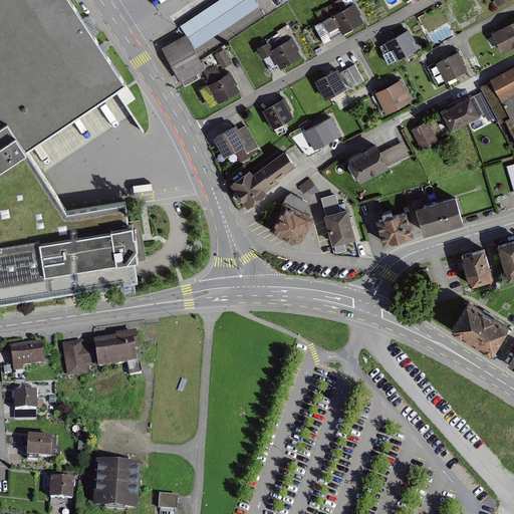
[(69,0),(0,0),(0,121),(2,120),(21,150),(124,83),(69,0)]
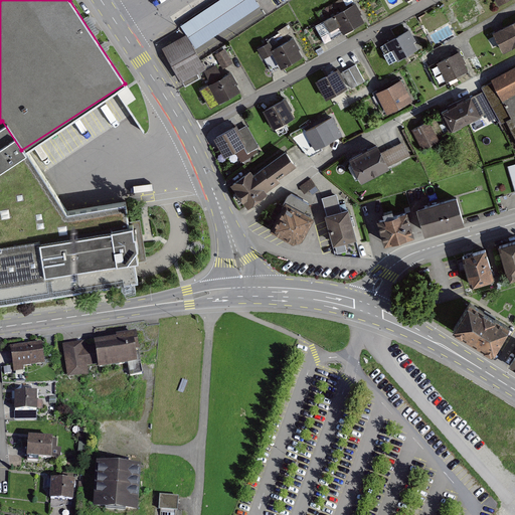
[(251,0),(218,0),(179,23),(186,34),(158,50),(176,80),(202,65),(191,46),(256,8),(251,0)]
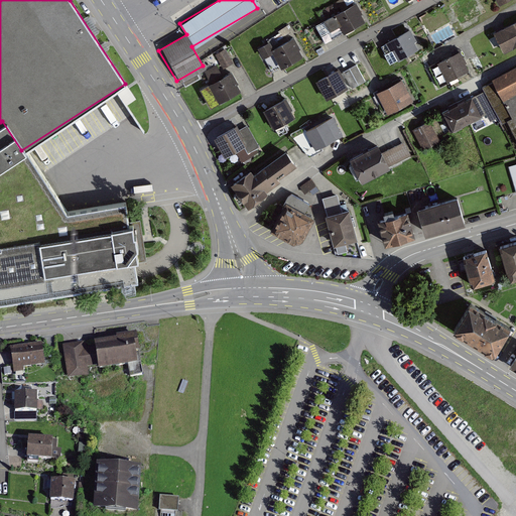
[(357,2),(324,20),(330,31),(338,26),(342,33),(367,19),(357,2)]
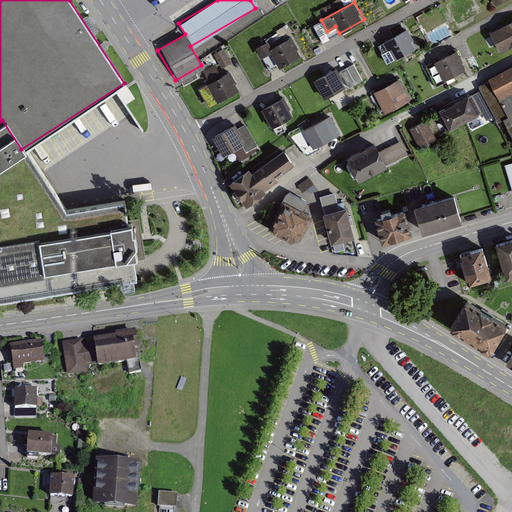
[(511,21),(490,31),(499,52),(511,45),(511,21)]
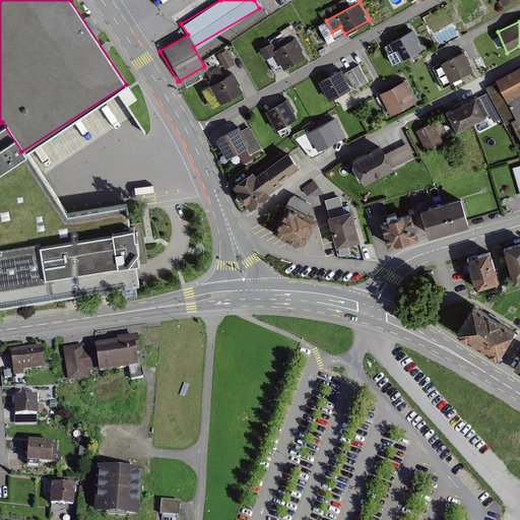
[(410,29),(386,43),(396,61),(420,48),(410,29)]
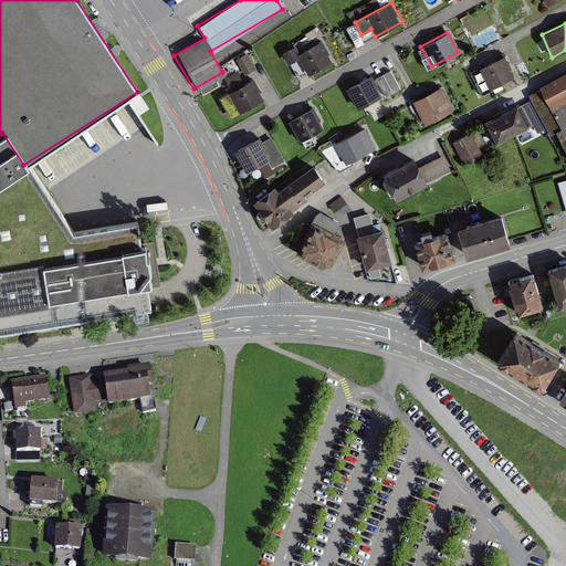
[(293,46),(282,53),(289,64),(297,59),(307,75),(331,62),(318,43),(297,54),(293,46)]
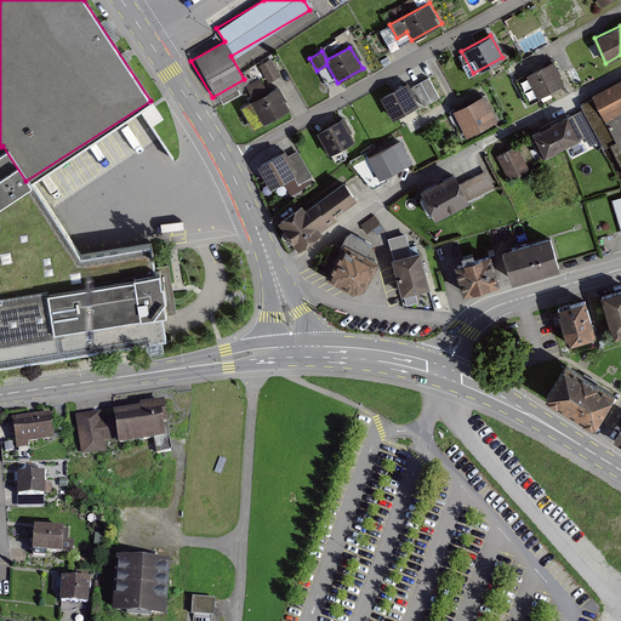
[(274,57),(261,63),(269,81),(283,75),(274,57)]
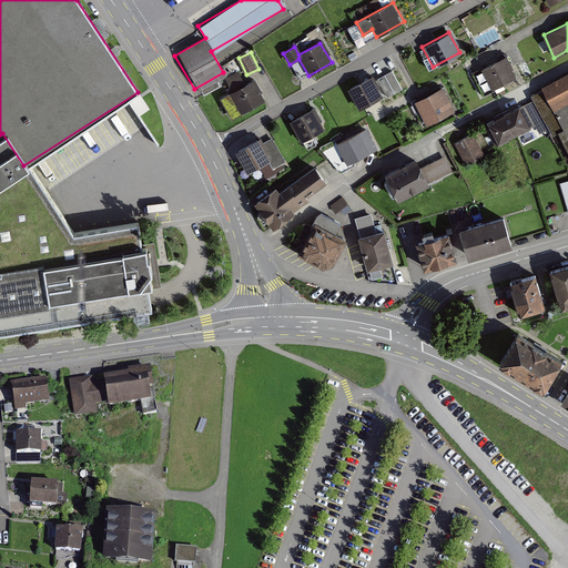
[(505,56),(480,69),(490,88),(515,74),(505,56)]
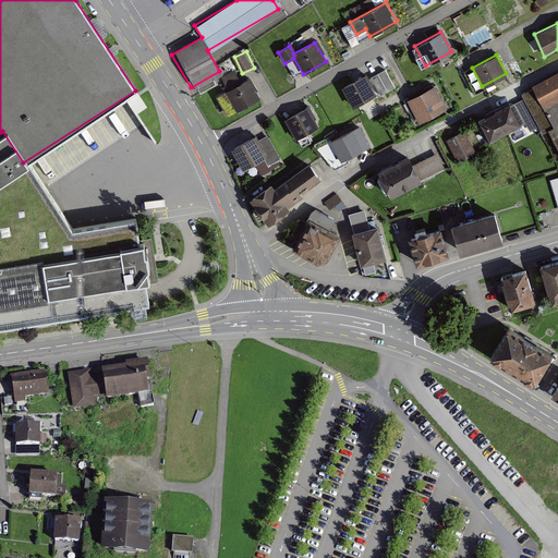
[(557,72),(532,86),(534,88),(522,95),(538,125),(543,133),(548,130),(557,148),(557,72)]
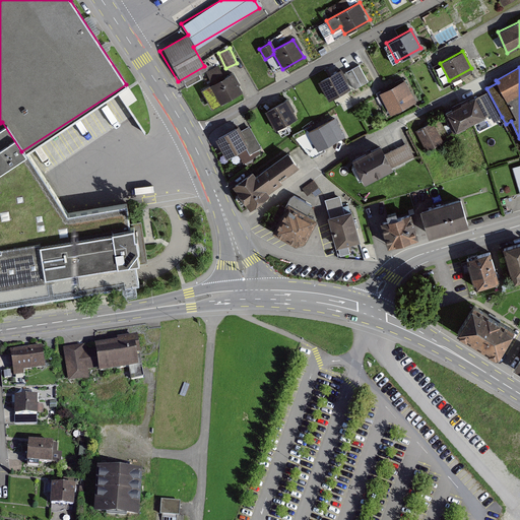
[(342,69),(318,82),(326,99),(351,85),(342,69)]
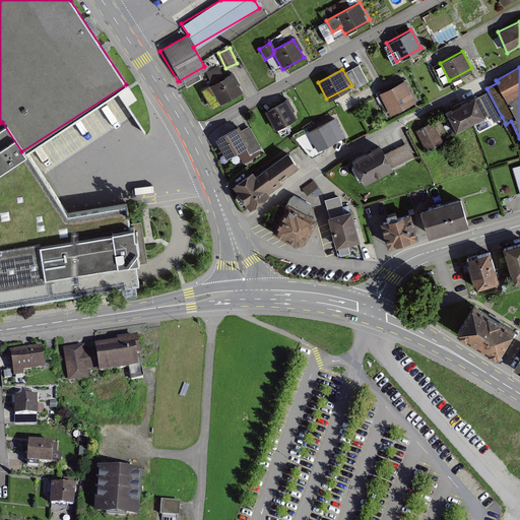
[(229,72),(207,84),(218,104),(241,90),(229,72)]
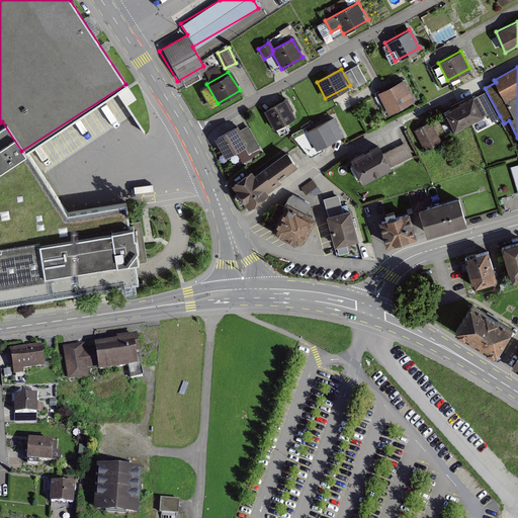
[(401,82),(379,93),(389,110),(410,99),(401,82)]
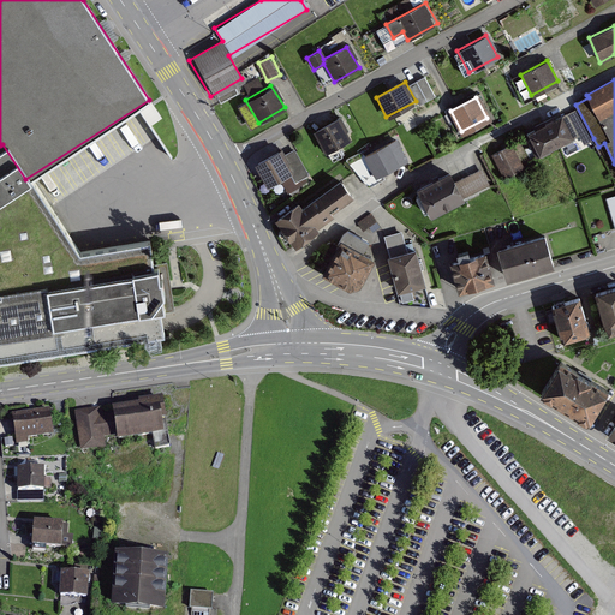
[(560,114),(523,131),(535,156),(571,138),(560,114)]
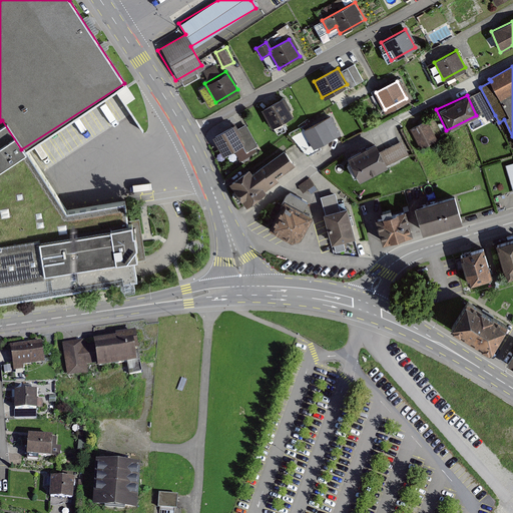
[(282,98),(260,109),(270,128),(292,117),(282,98)]
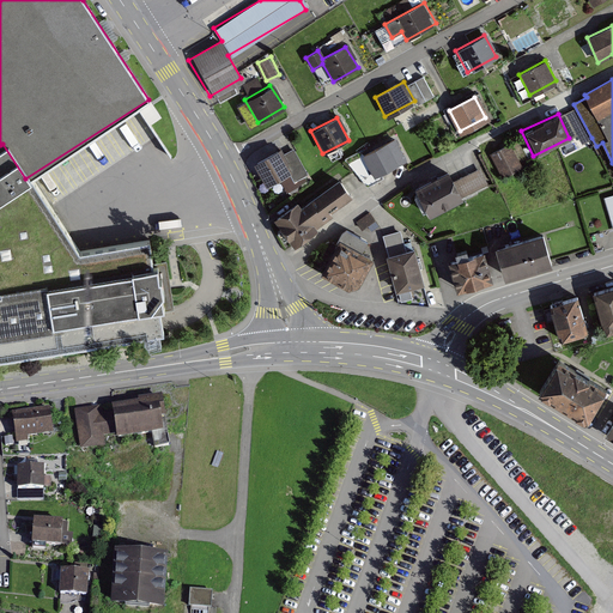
[(395,140),(362,156),(371,176),(405,162),(395,140)]
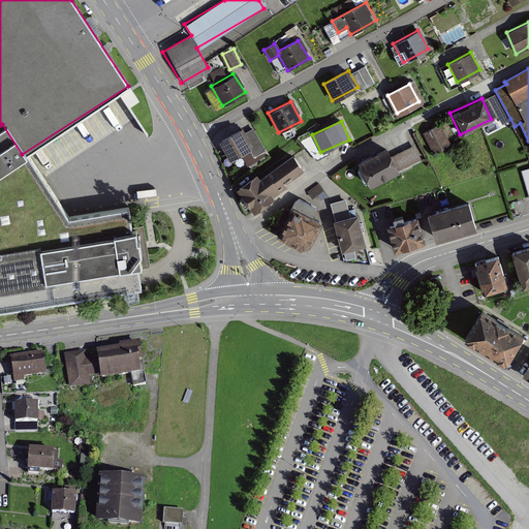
[(0,125),(0,167),(22,154),(2,124),(0,125)]
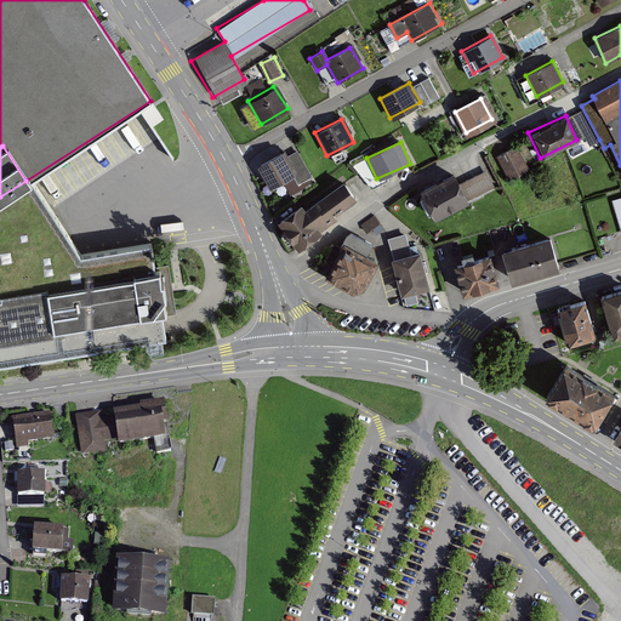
[(525,171),(514,148),(497,157),(508,180),(525,171)]
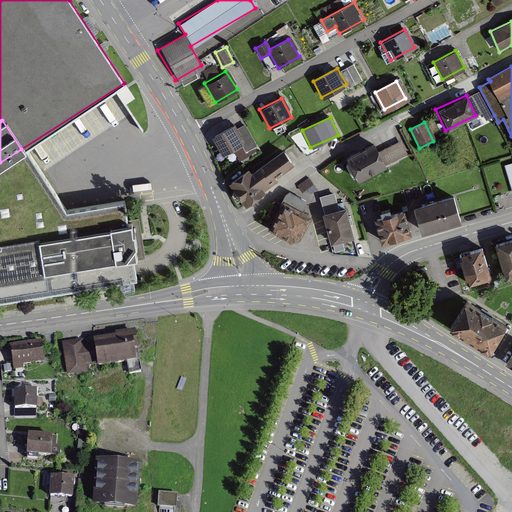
[(231,124),(208,138),(218,155),(241,141),(248,153),(258,146),(246,125),(235,131),(231,124)]
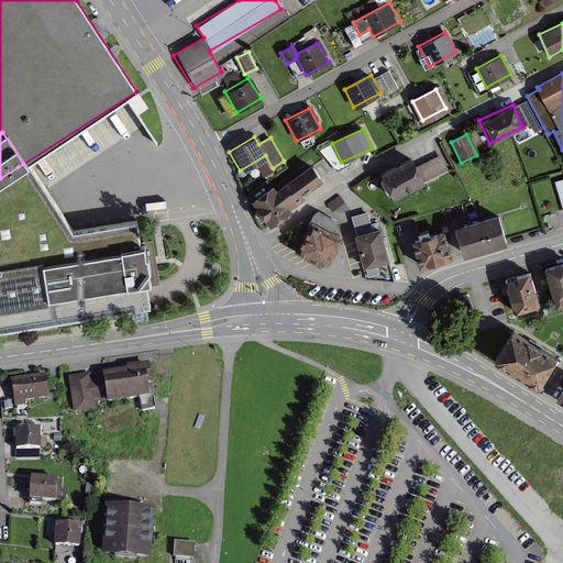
[(408,158),(379,170),(392,198),(449,172),(441,154),(412,167),(408,158)]
